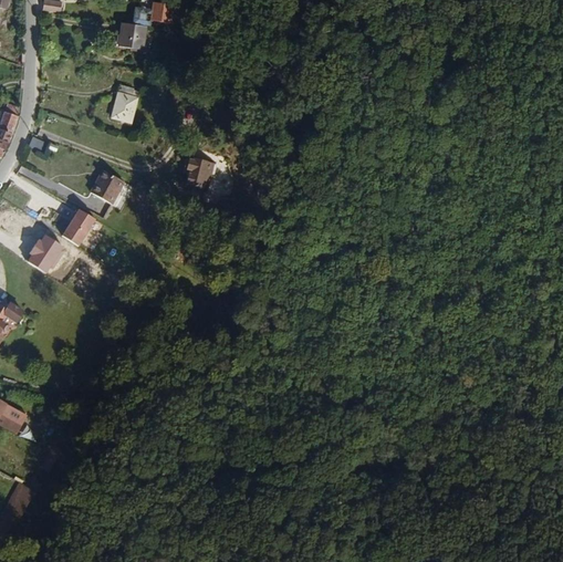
[(0,13),(1,9),(6,10),(8,0),(11,1),(10,0),(0,0),(0,31),(2,23),(0,20),(0,13)]
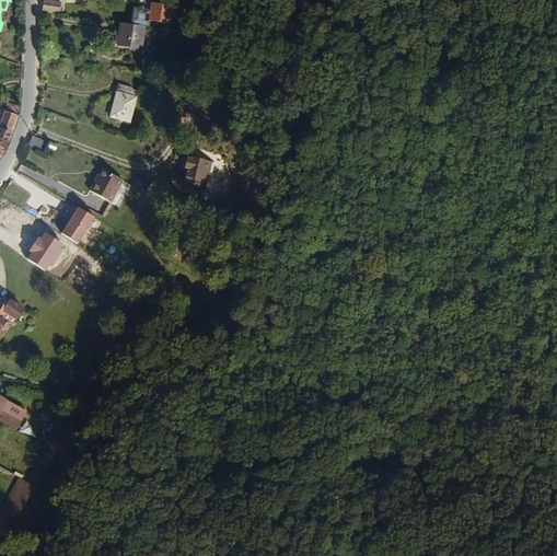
[(58,10),(59,0),(39,0),(39,7),(58,10)]
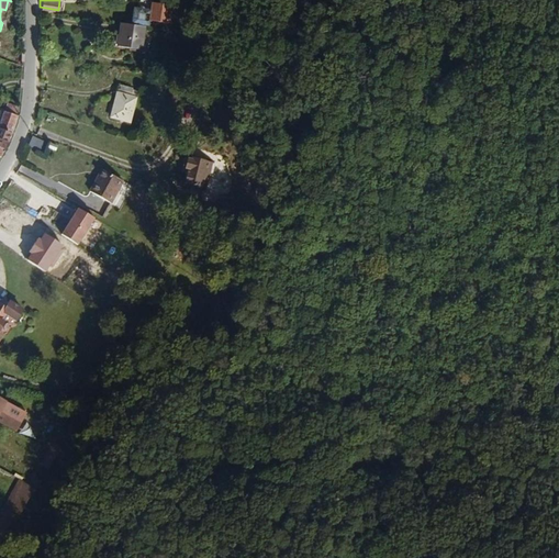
[(166,22),(169,3),(151,1),(149,7),(131,3),(129,21),(146,24),(146,19),(166,22)]
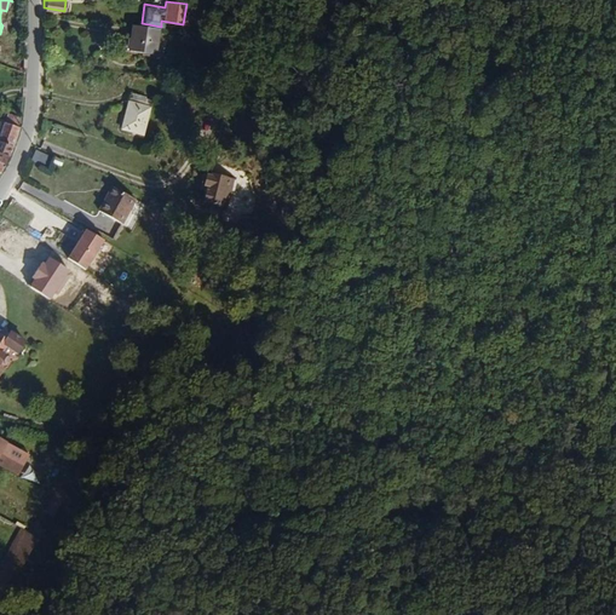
[(159,52),(163,27),(161,27),(142,23),(138,23),(133,50),(159,52)]
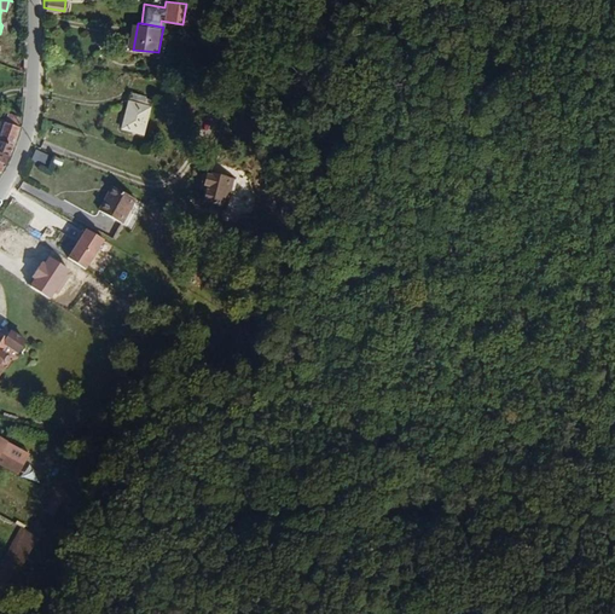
[(190,67),(193,46),(179,45),(178,64),(190,67)]
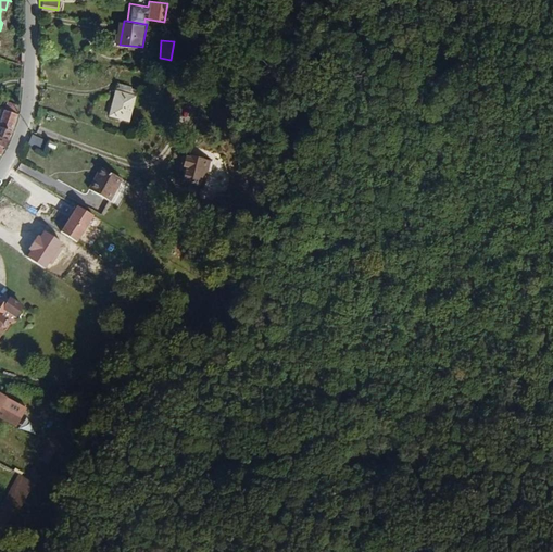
[(130,121),(135,96),(128,95),(129,87),(116,84),(110,116),(130,121)]
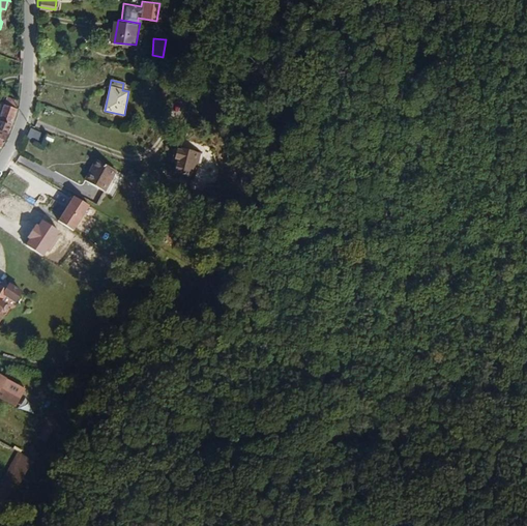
[(15,109),(16,101),(5,98),(3,104),(15,109)]
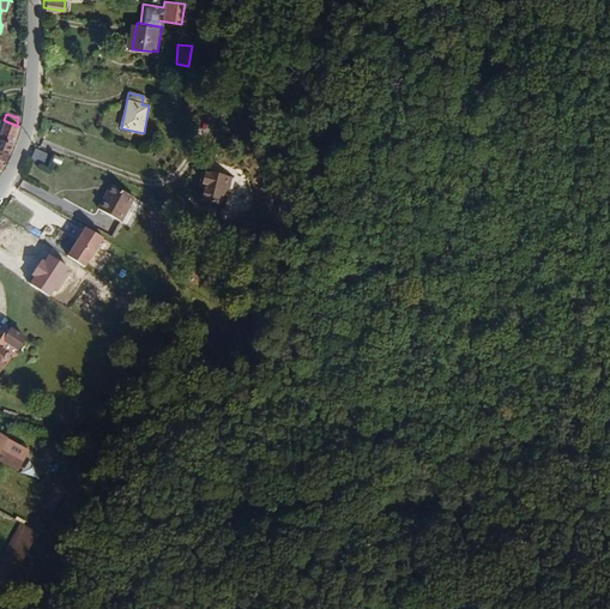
[(0,170),(10,148),(17,126),(4,120),(0,130),(0,170)]
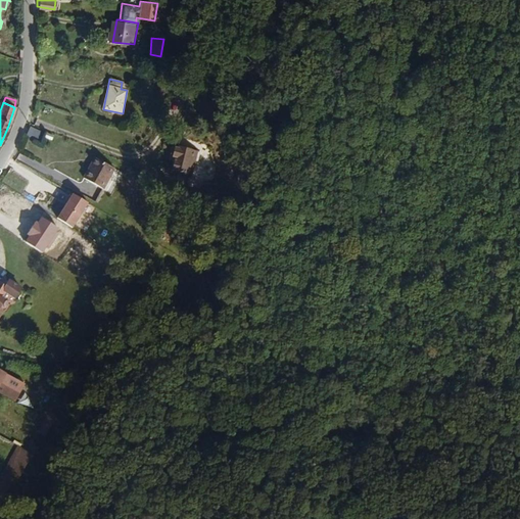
[(44,133),(28,127),(24,136),(40,142),(44,133)]
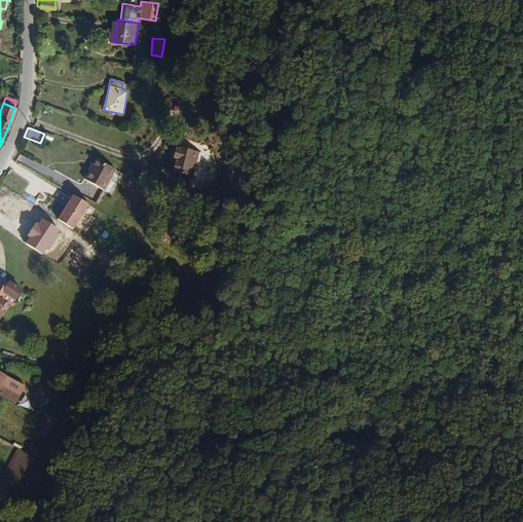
[(200,158),(202,148),(177,142),(174,156),(179,157),(176,169),(193,173),(196,160),(193,159),(194,156),(197,157),(200,158)]
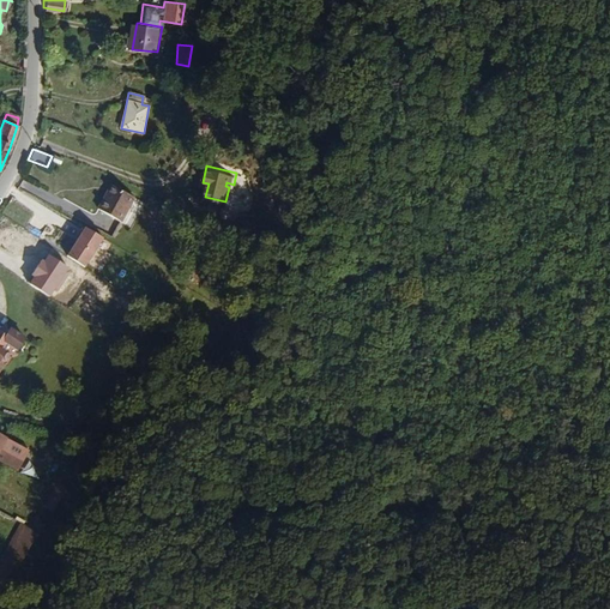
[(125,223),(138,197),(121,188),(118,198),(114,196),(104,212),(125,223)]
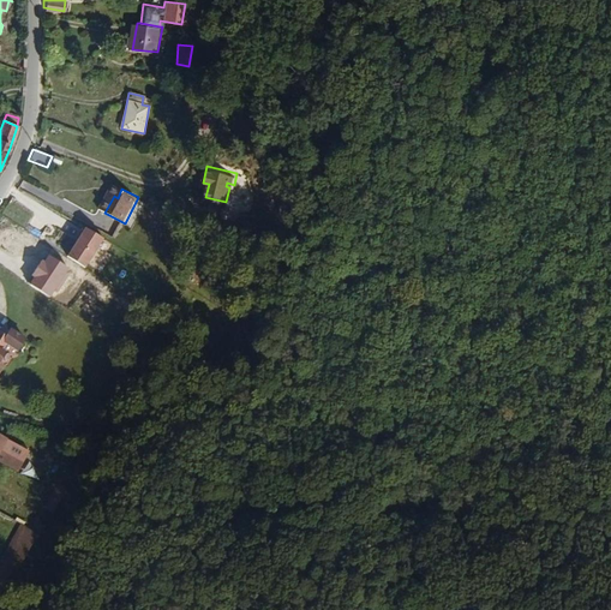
[(11,204),(22,207),(24,198),(13,196),(11,204)]
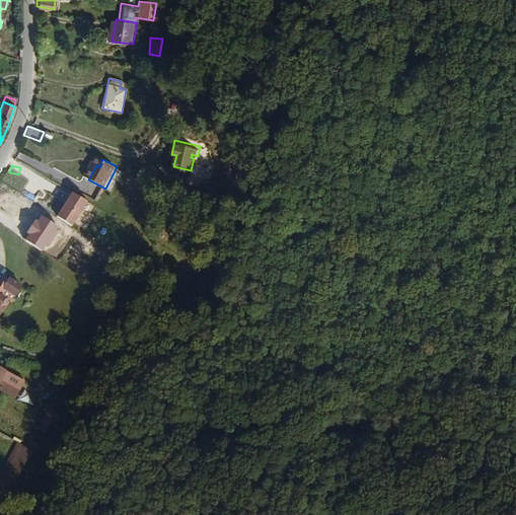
[(72,225),(86,202),(71,193),(64,204),(68,207),(65,210),(62,208),(58,215),(72,225)]
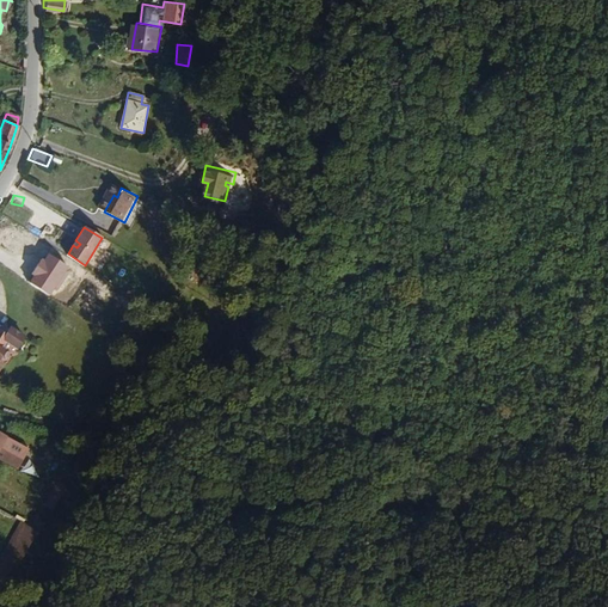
[(85,265),(68,253),(66,256),(84,268),(85,265)]
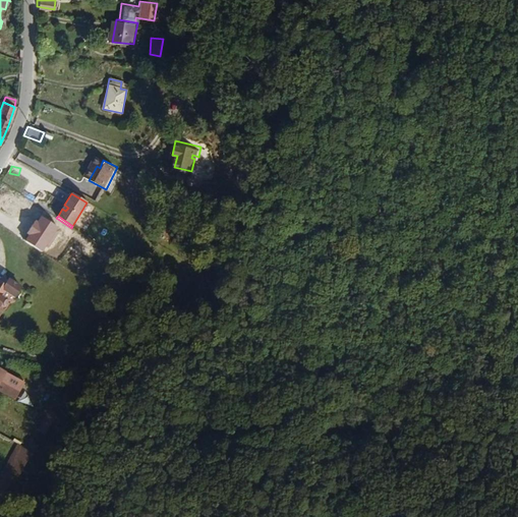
[(11,299),(17,290),(6,282),(1,289),(0,288),(0,300),(4,294),(11,299)]
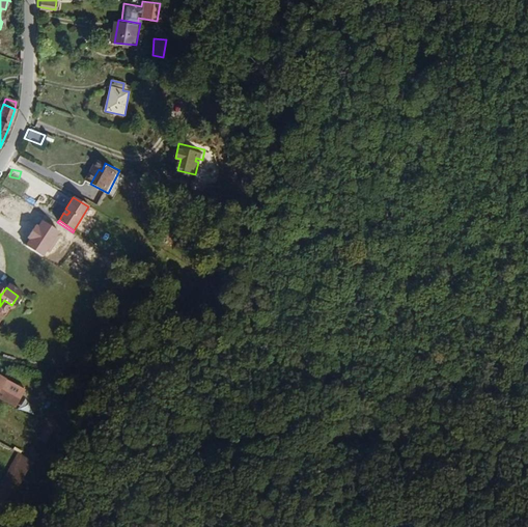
[(0,387),(6,375),(0,371),(0,398),(9,404),(14,395),(0,387)]
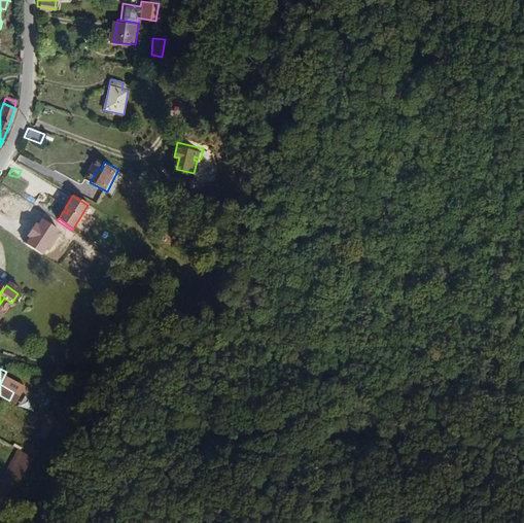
[(26,476),(33,452),(27,450),(25,457),(18,455),(13,472),(26,476)]
